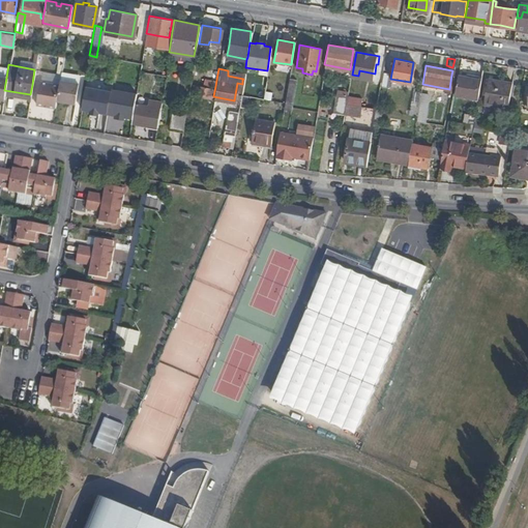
[(479,79),(457,75),(456,82),(453,93),(476,97),(478,84),(479,79)]
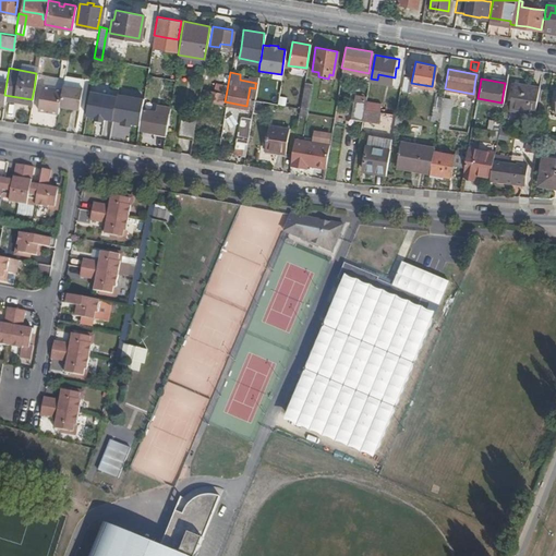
[(310,82),(303,81),(299,107),(298,111),(304,112),(310,82)]
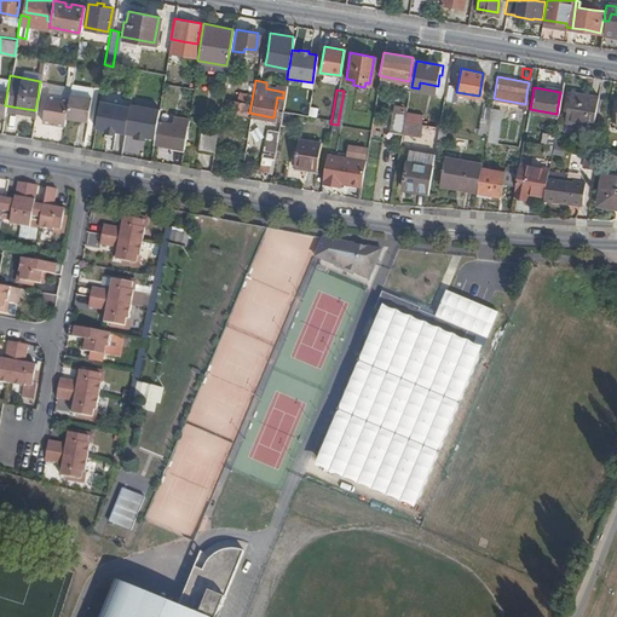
[(588,93),(569,90),(563,120),(592,125),(597,96),(588,93)]
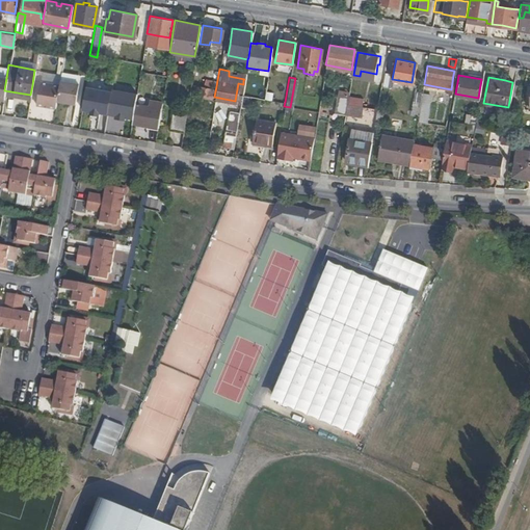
[(58,83),(55,99),(74,102),(78,81),(59,78),(59,79),(58,83)]
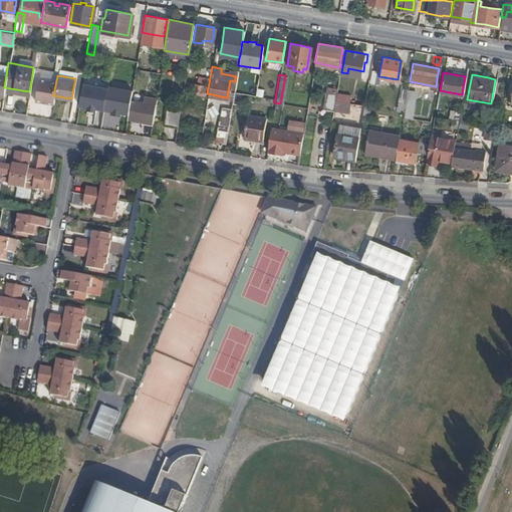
[(196,75),(195,81),(209,83),(210,77),(196,75)]
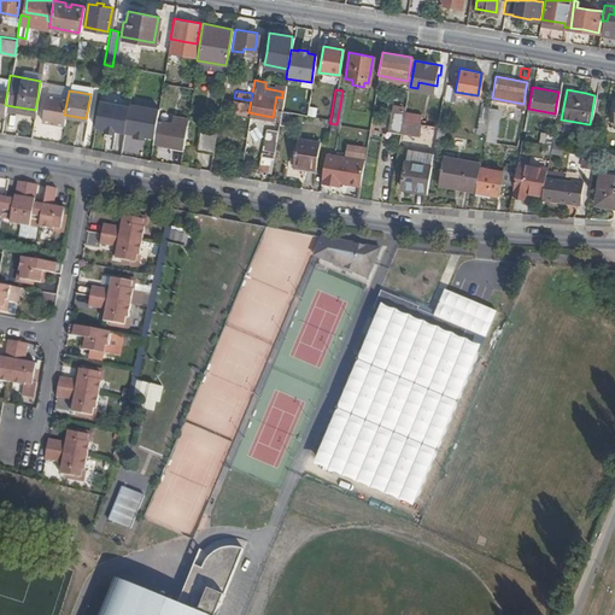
[(41,119),(63,123),(64,117),(64,115),(68,97),(46,92),(41,119)]
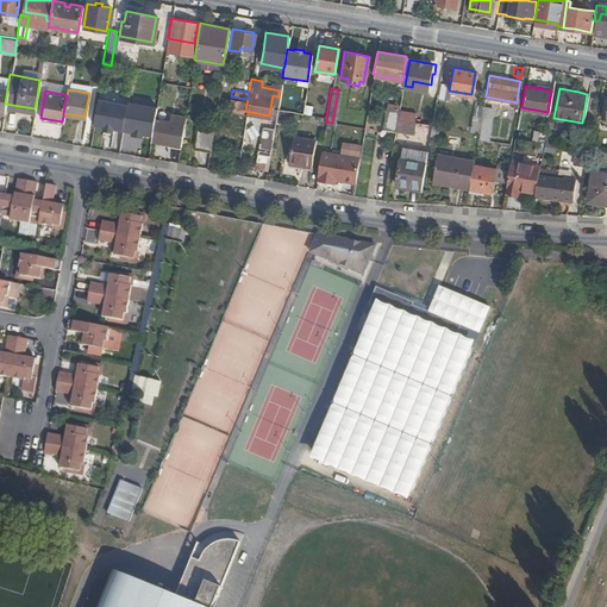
[(242,112),(244,100),(220,95),(219,107),(225,108),(225,110),(242,112)]
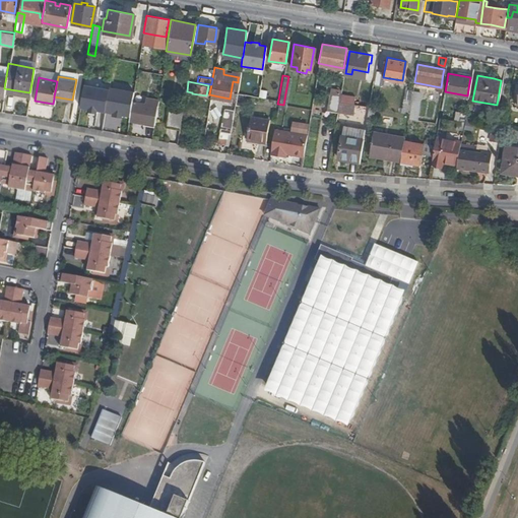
[(108,88),(83,84),(79,108),(85,109),(85,111),(95,113),(95,111),(104,113),(108,88)]
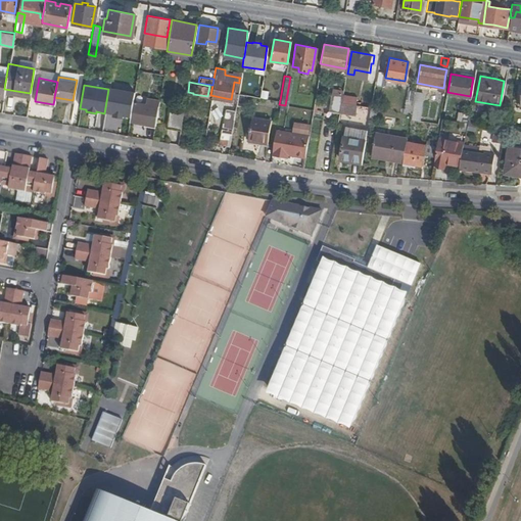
[(134,91),(108,87),(108,89),(104,113),(111,114),(110,116),(122,119),(122,116),(129,117),(130,115),(132,101),(134,91)]
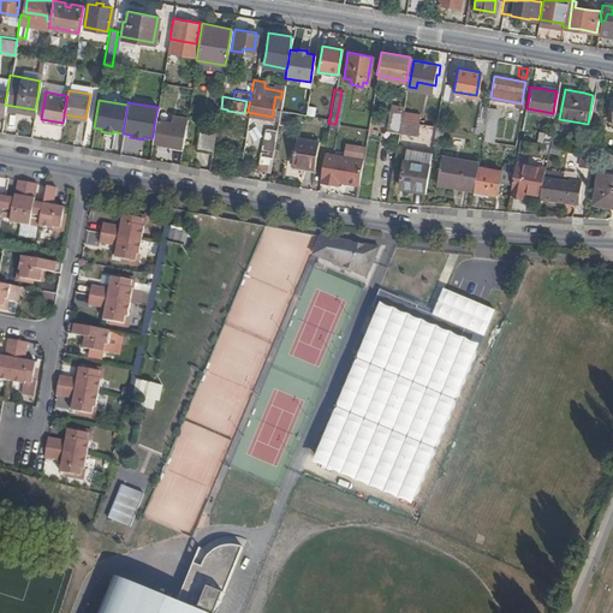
[(484,117),(482,134),(481,138),(491,141),(494,117),(495,108),(487,107),(486,113),(484,117)]
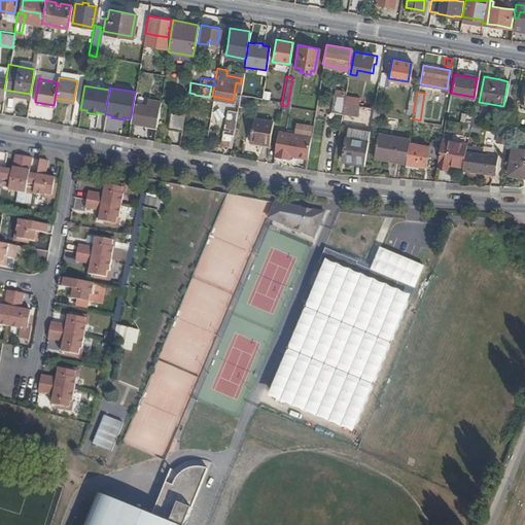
[(343,95),(333,94),(330,104),(341,106),(343,95)]
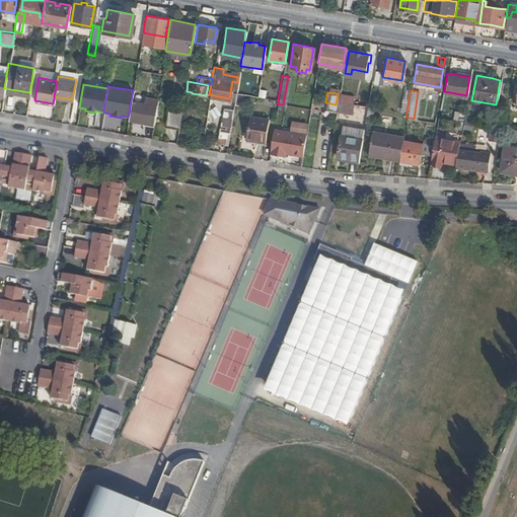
[(348,94),(338,92),(337,99),(337,100),(347,102),(348,94)]
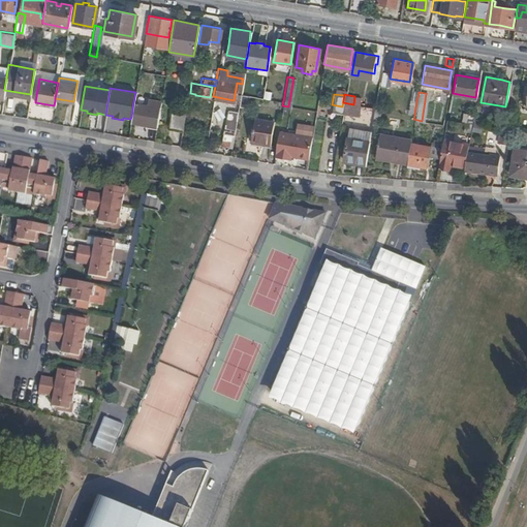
[(130,119),(130,121),(155,125),(157,115),(158,106),(133,102),(131,117),(130,119)]
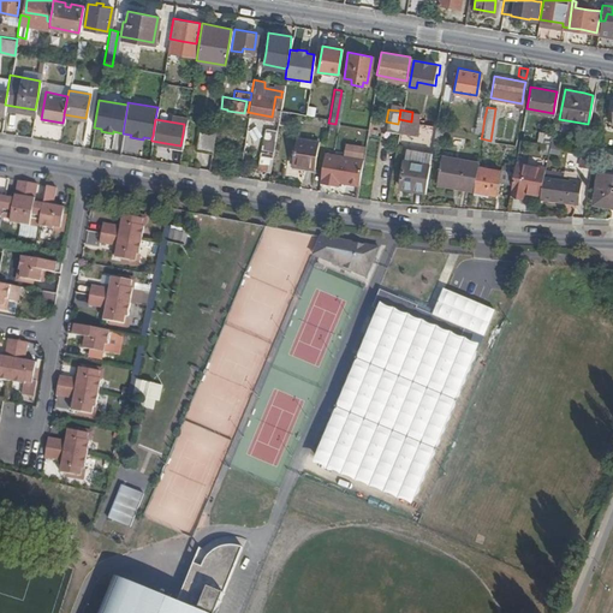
[(411,121),(399,119),(398,130),(417,134),(420,123),(411,121)]
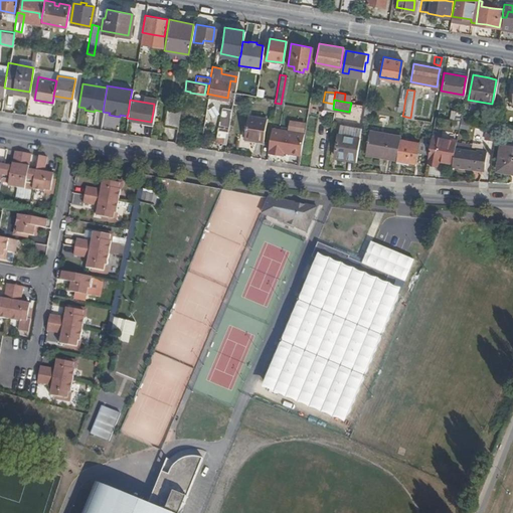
[(357,116),(360,105),(352,103),(349,114),(357,116)]
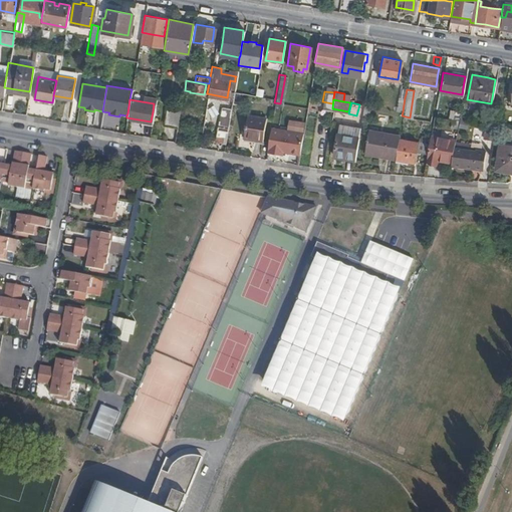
[(178,113),(178,110),(166,108),(163,123),(176,126),(178,113)]
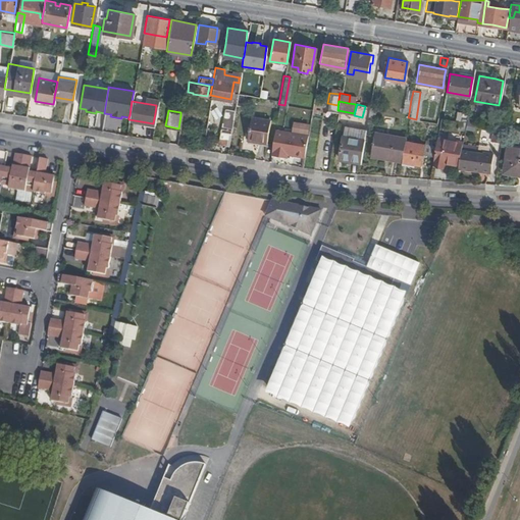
[(267,119),(249,116),(245,140),(264,144),(267,119)]
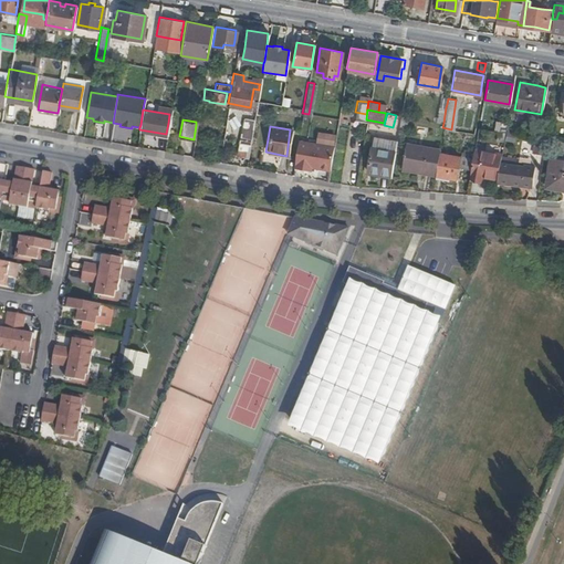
[(236,153),(248,155),(251,132),(241,129),(236,153)]
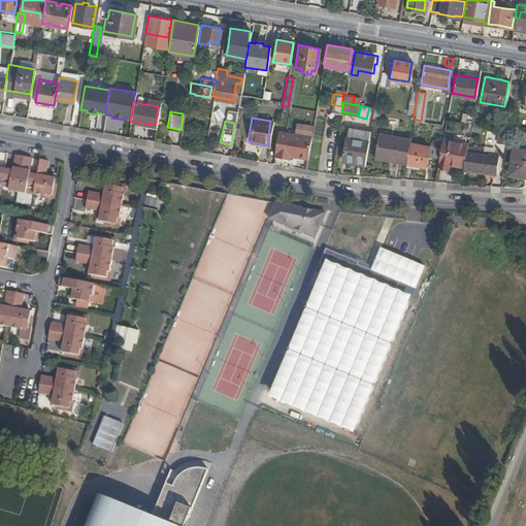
[(507,133),(508,128),(498,126),(496,141),(506,142),(507,133)]
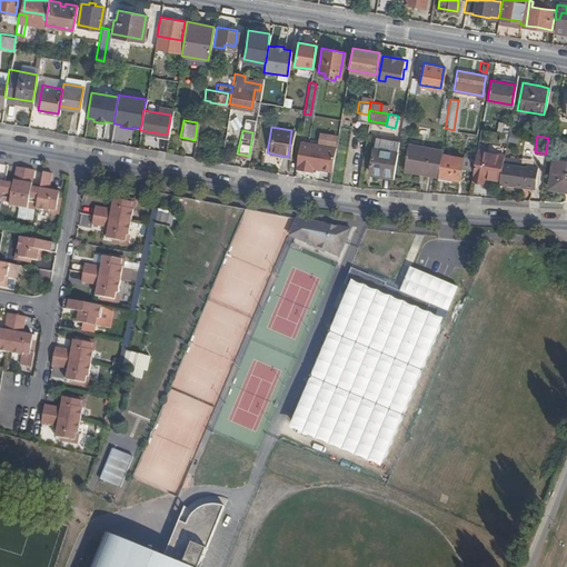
[(375,137),(372,147),(380,148),(395,150),(397,141),(375,137)]
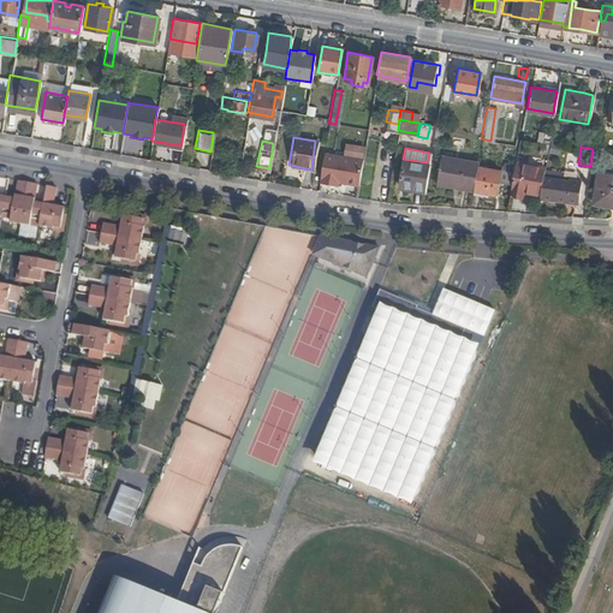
[(321,164),(317,182),(335,184),(335,180),(357,184),(359,170),(361,159),(323,152),(321,164)]
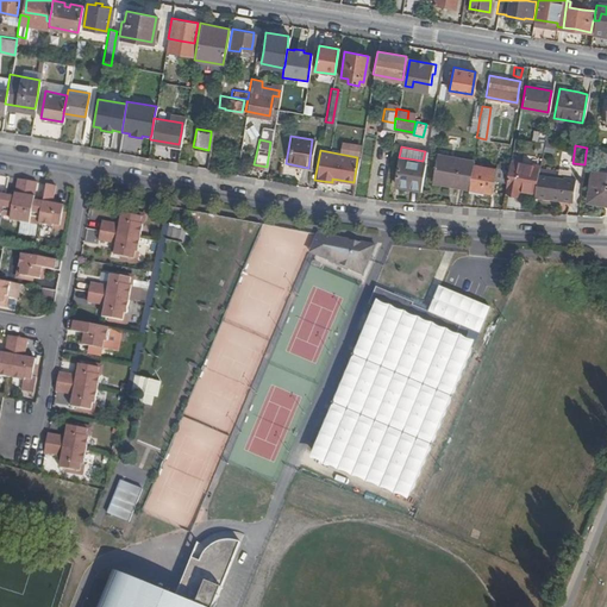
[(449,182),(468,186),(471,163),(473,158),(435,152),(430,182),(448,185),(449,182)]
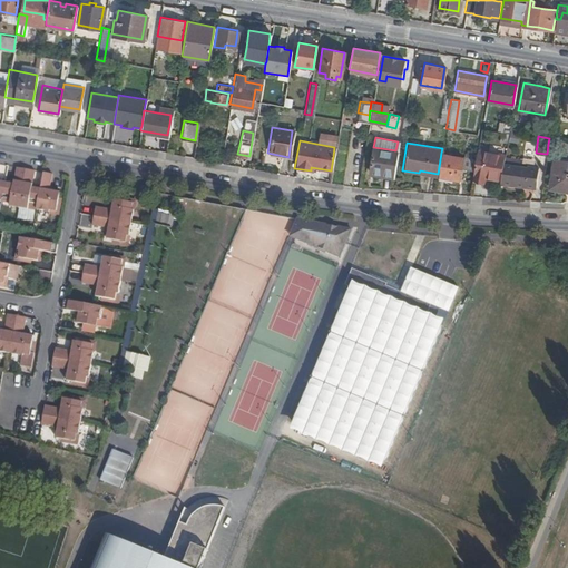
[(395,159),(397,152),(395,150),(381,148),(373,147),(370,170),(393,175),(395,159)]
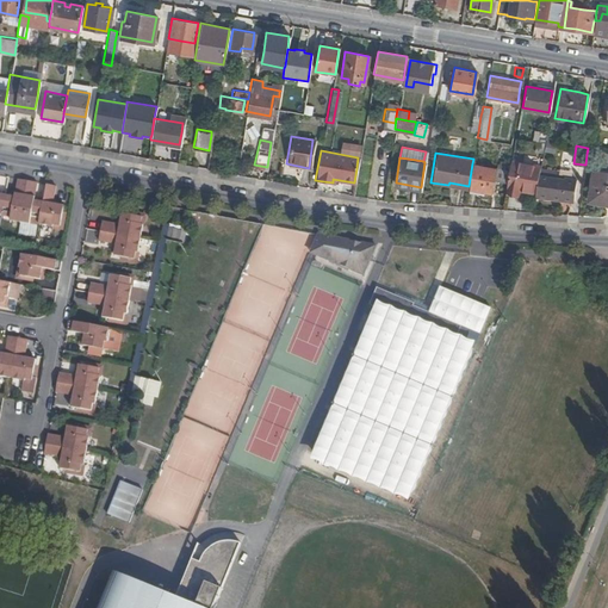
[(508,171),(509,162),(496,160),(495,168),(508,171)]
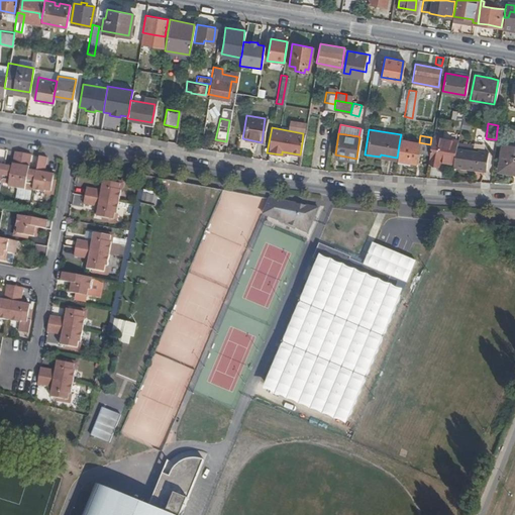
[(456,140),(431,136),(431,137),(430,144),(428,153),(427,162),(426,163),(437,165),(438,160),(452,163),(453,160),(454,148),(456,140)]
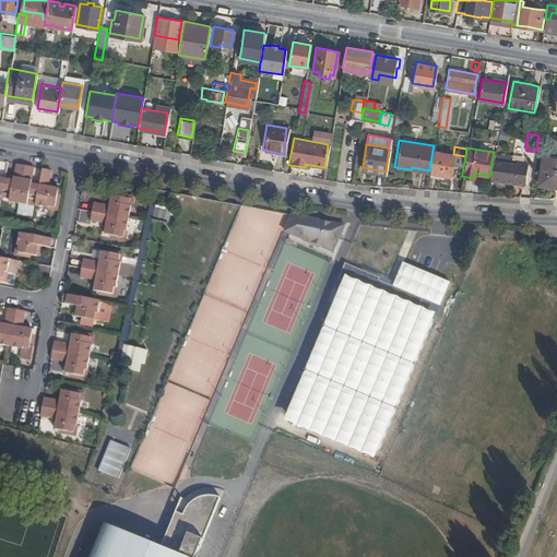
[(451,165),(463,166),(465,156),(453,154),(433,150),(429,170),(429,173),(449,176),(451,165)]
